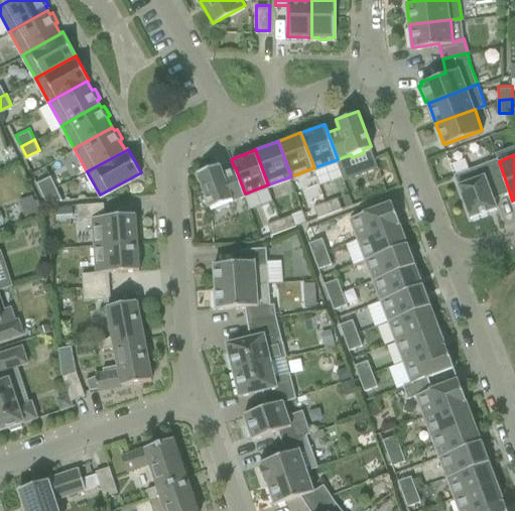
[(493,197),(509,190),(499,161),(498,156),(455,172),(471,216),(497,206),(493,197)]
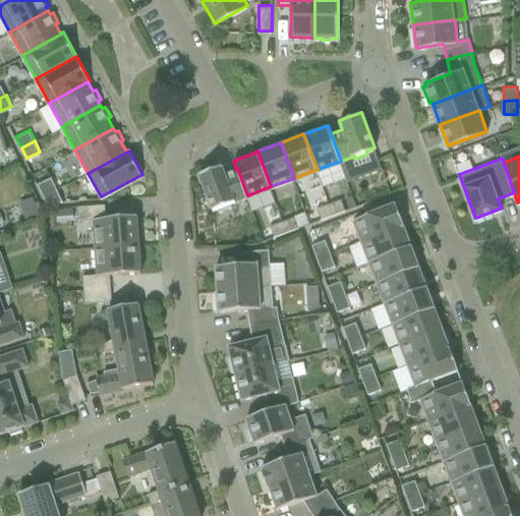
[(237,168),(236,169),(225,173),(222,164),(199,173),(213,209),(218,207),(219,210),(232,206),(230,202),(247,195),(237,168)]
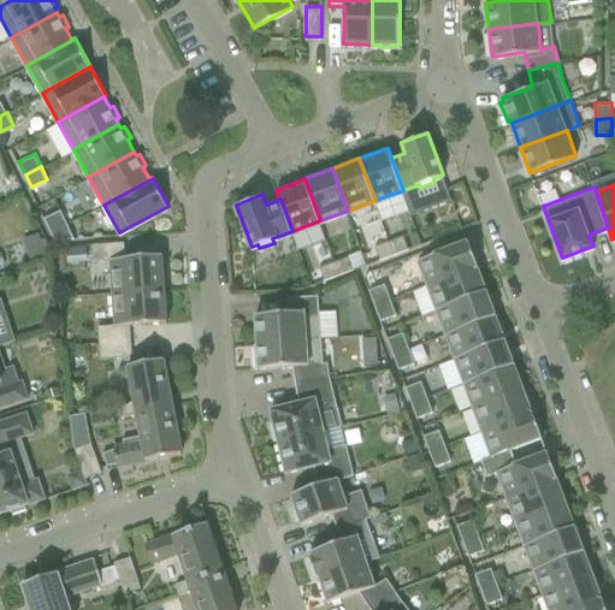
[(45,215),(52,230),(67,221),(60,208),(45,215)]
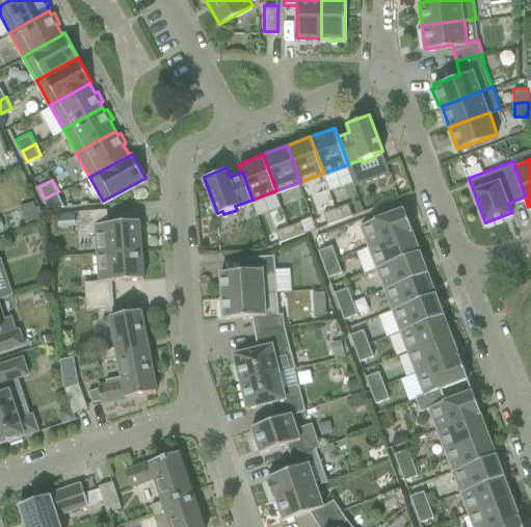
[(63,204),(58,191),(45,199),(48,205),(63,204)]
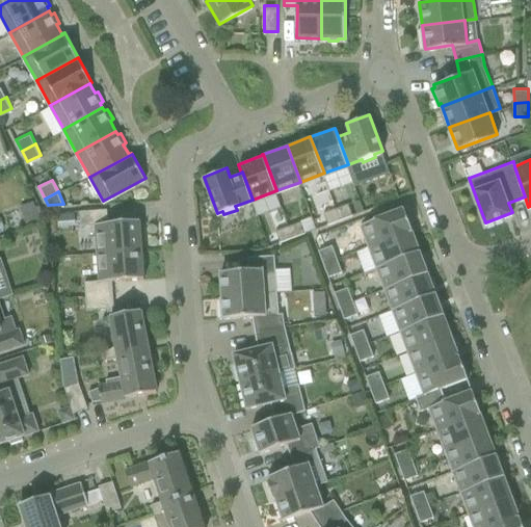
[(348,202),(336,206),(340,217),(352,212),(348,202)]
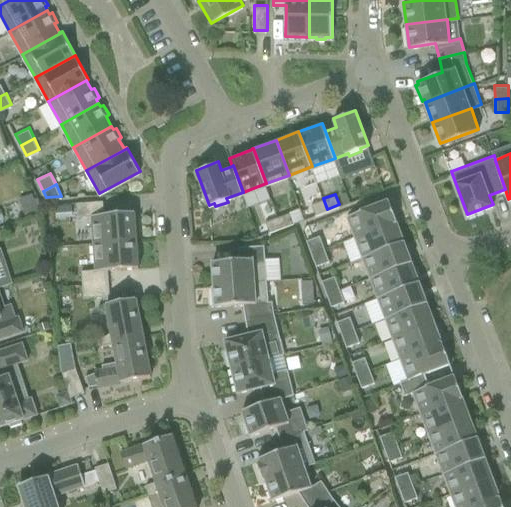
[(327,209),(323,198),(311,203),(315,213),(327,209)]
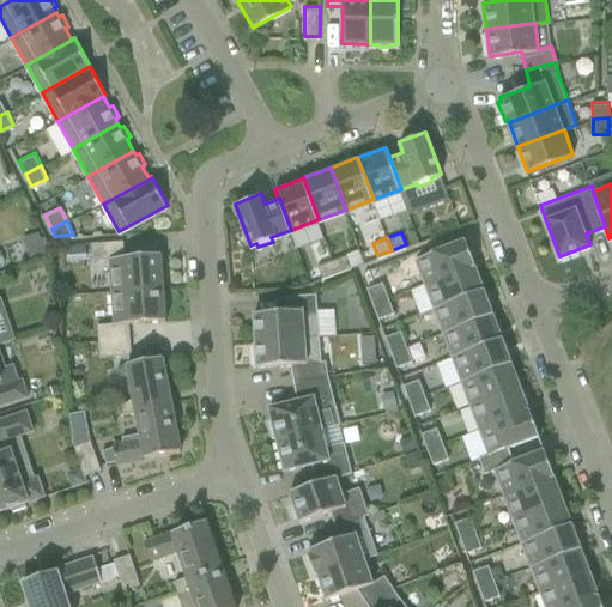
[(110,256),(113,289),(164,285),(162,252),(125,254),(123,238),(92,241),(94,258),(110,256)]
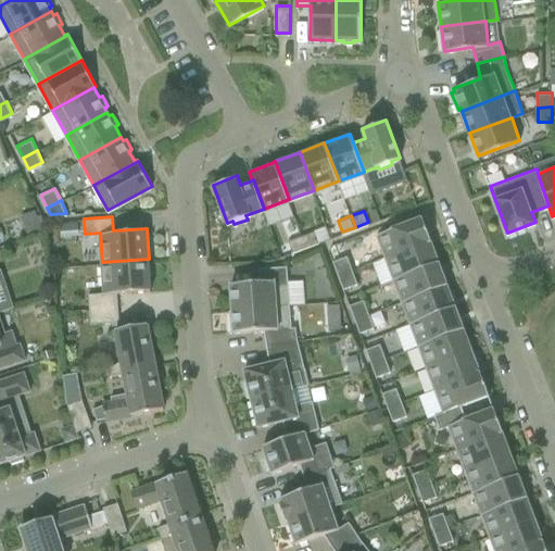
[(377,233),(386,255),(430,238),(423,216),(377,233)]
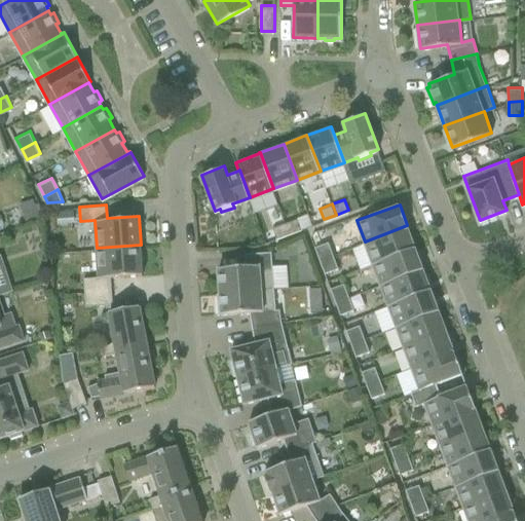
[(298,217),(286,221),(290,232),(302,228),(298,217)]
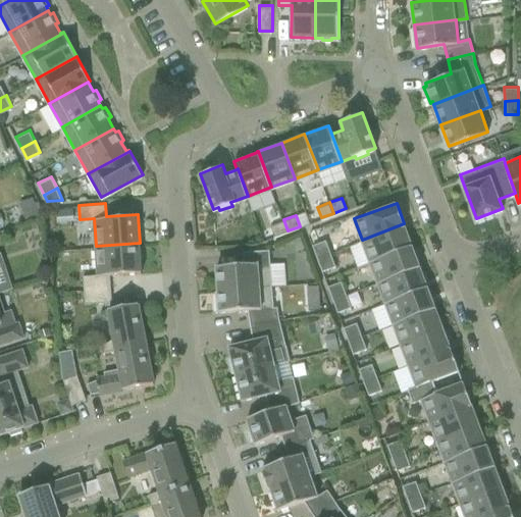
[(288,230),(283,219),(271,224),(275,236),(288,230)]
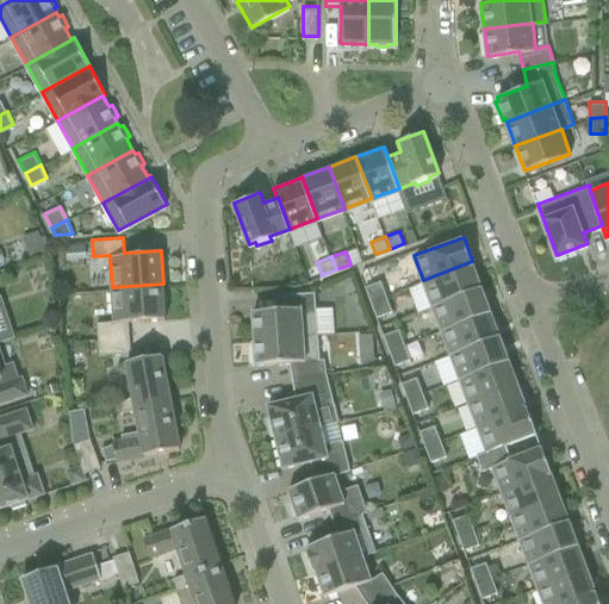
[(473,262),(472,261),(423,280),(433,304),(482,286),(472,262),(473,262)]
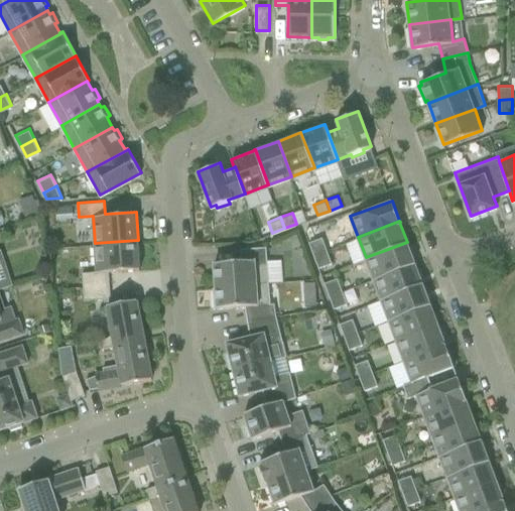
[(327,249),(323,236),(309,241),(314,253),(327,249)]
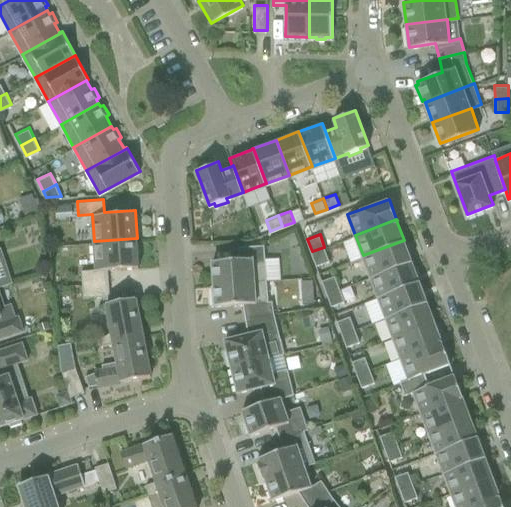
[(137,240),(137,238),(94,241),(96,268),(82,269),(83,282),(109,281),(108,268),(139,266),(138,250),(140,250),(139,240),(137,240)]
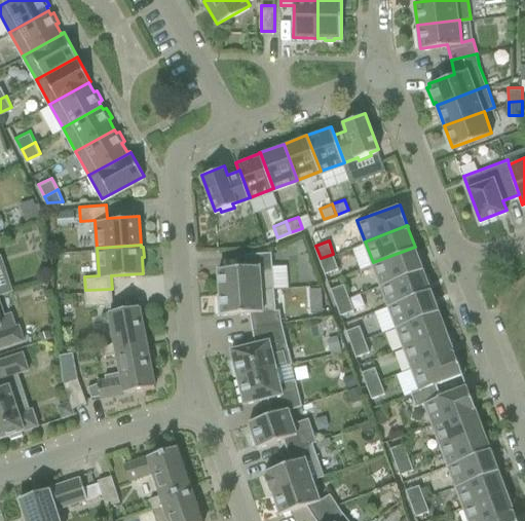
[(422,267),(415,247),(373,262),(380,284),(422,267)]
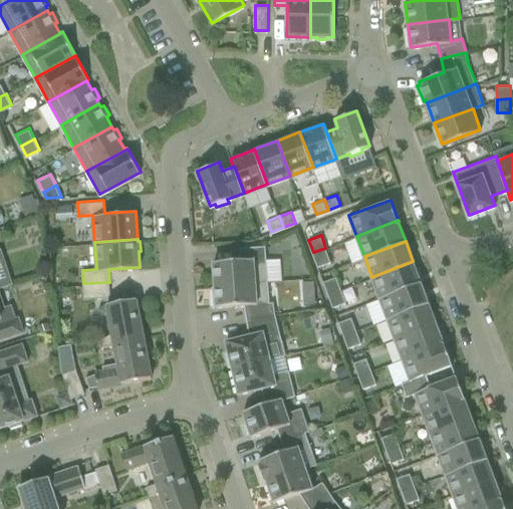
[(213,261),(215,283),(268,279),(265,245),(239,247),(240,259),(213,261)]
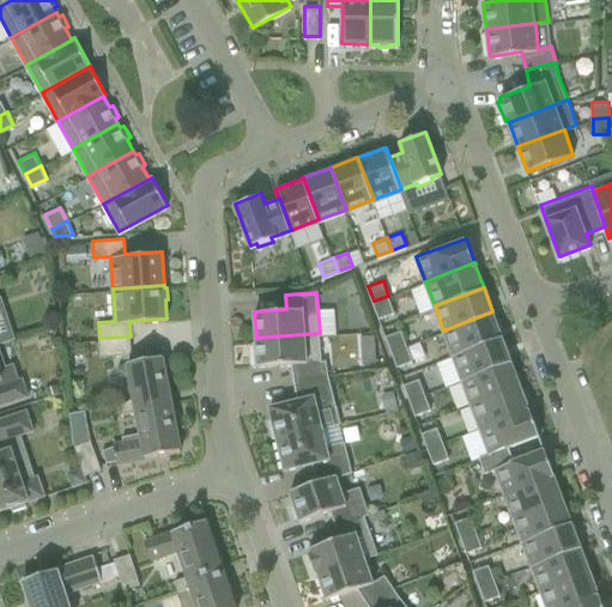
[(394,310),(388,296),(374,301),(379,316),(394,310)]
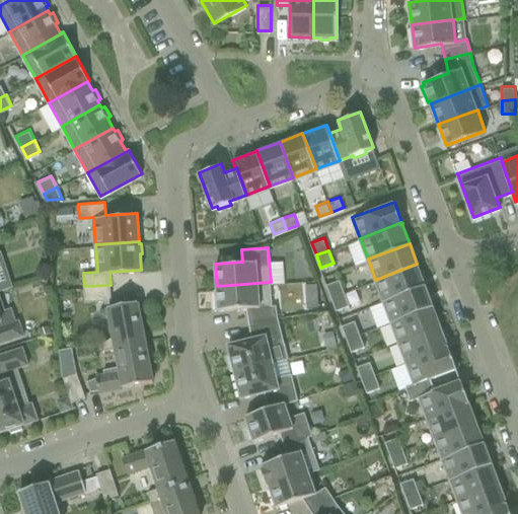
[(425,284),(417,264),(375,280),(383,300),(425,284)]
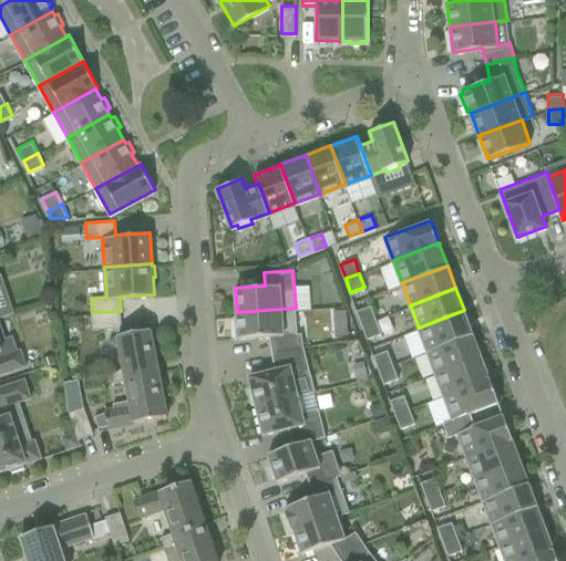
[(357,309),(362,323),(376,318),(371,304),(357,309)]
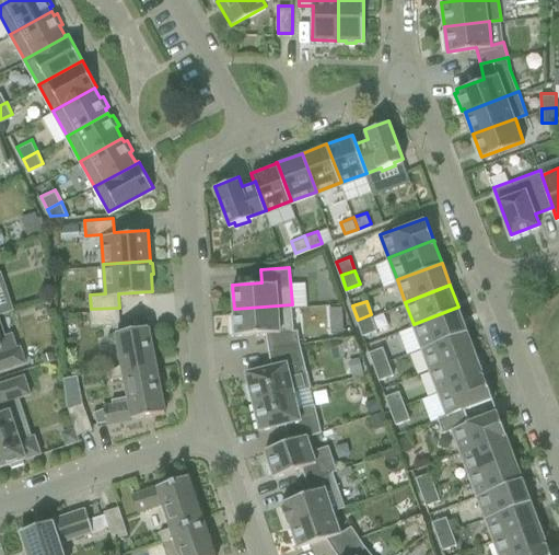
[(293,328),(292,304),(234,309),(234,312),(233,312),(233,311),(231,312),(233,331),(234,331),(234,330),(235,330),(235,333),(266,331),(268,346),(300,342),(298,327),(293,328)]
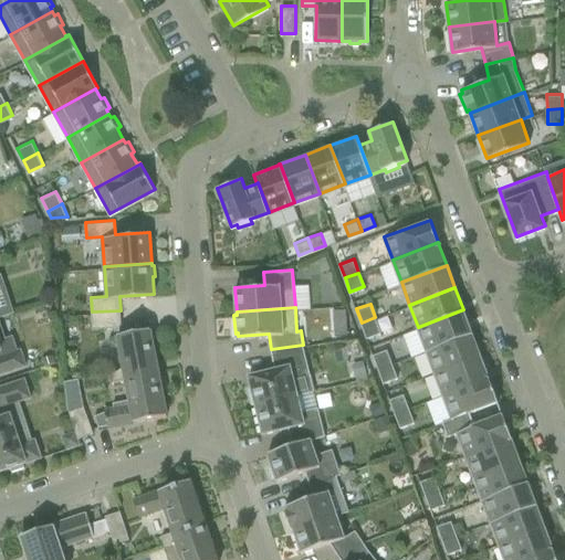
[(472,333),(463,309),(418,327),(427,349),(472,333)]
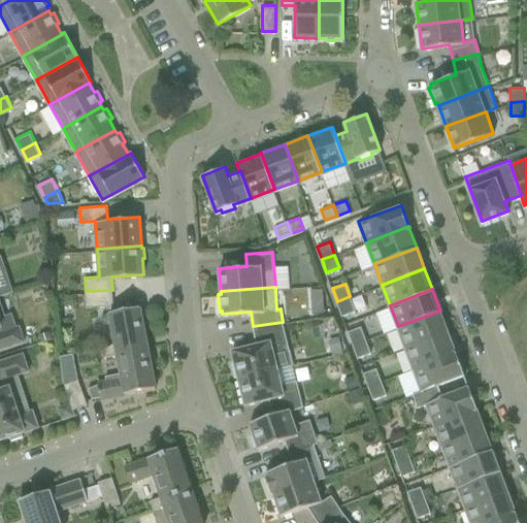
[(113,303),(112,290),(86,291),(87,305),(113,303)]
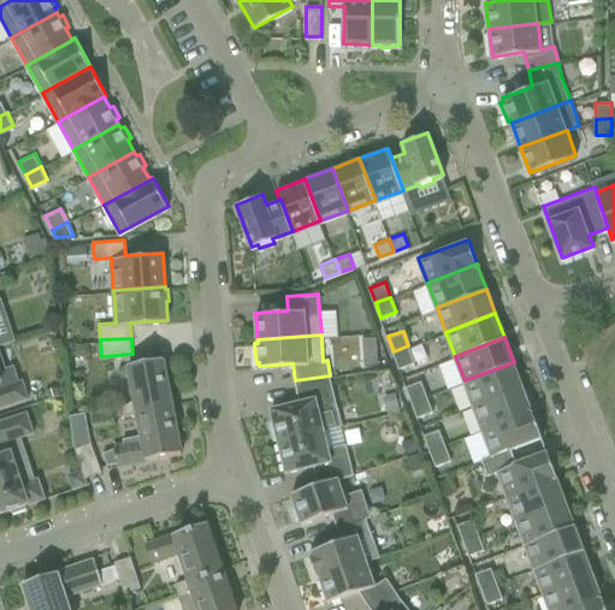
[(414,361),(408,345),(394,351),(400,366),(414,361)]
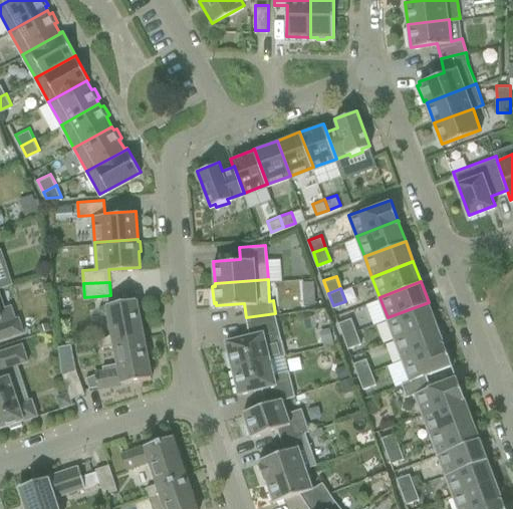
[(4,306),(0,292),(0,337),(24,330),(19,315),(15,316),(11,303),(4,306)]
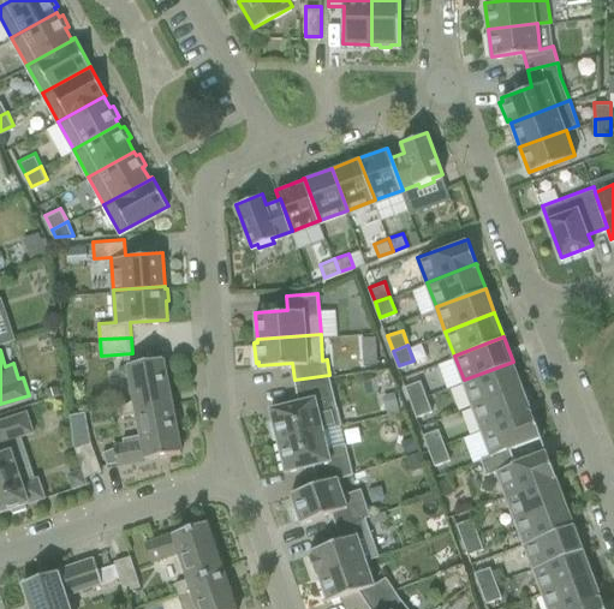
[(124,413),(137,411),(137,410),(172,402),(164,356),(127,363),(135,399),(121,401),(124,413)]
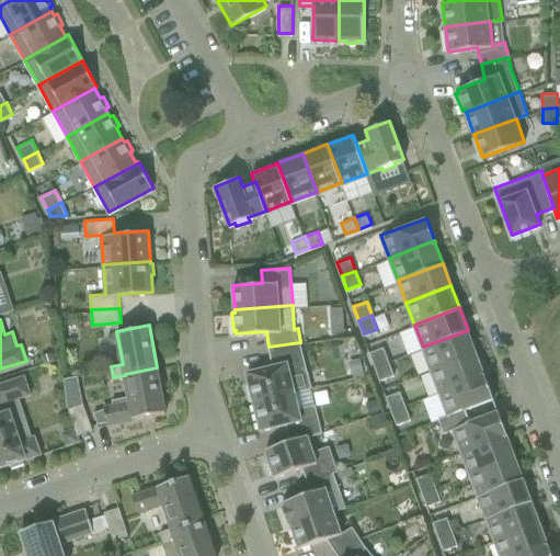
[(477,352),(468,330),(423,347),(431,370),(477,352)]
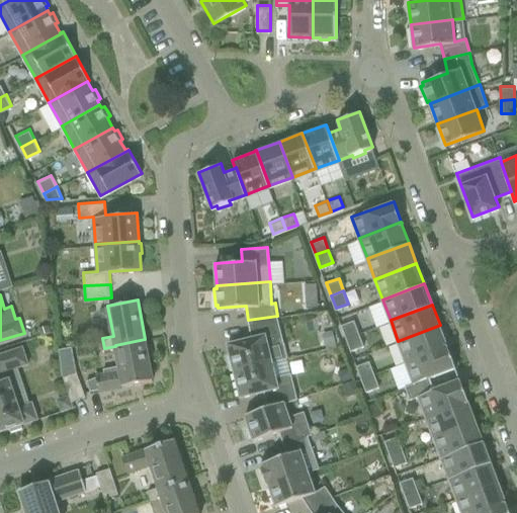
[(277,316),(248,320),(251,337),(228,342),(230,352),(227,353),(230,368),(234,367),(234,369),(272,360),(287,356),(277,316)]
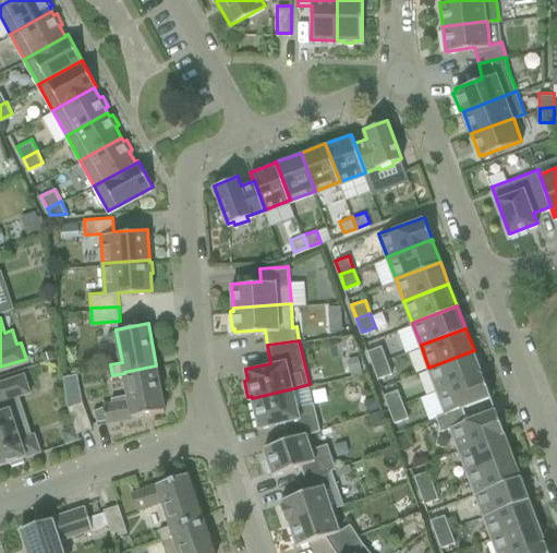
[(382,344),(367,349),(373,362),(387,358),(382,344)]
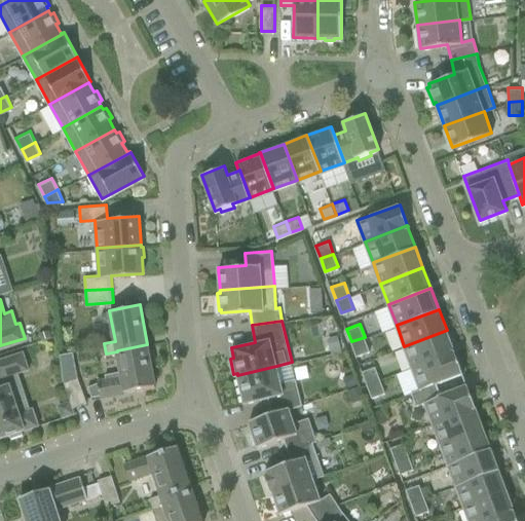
[(454,350),(447,330),(404,346),(412,367),(454,350)]
